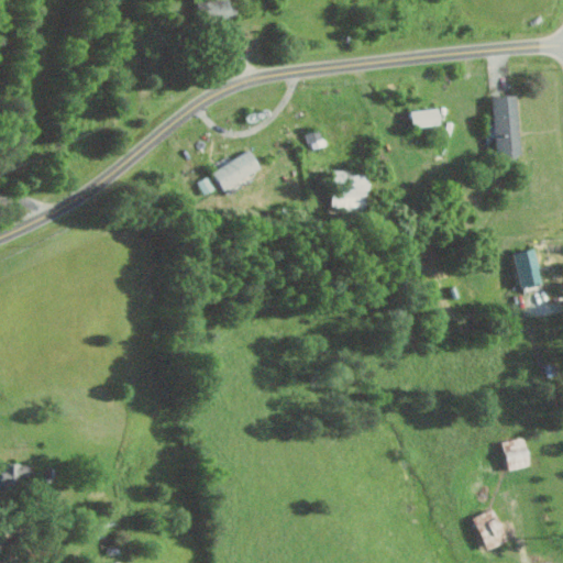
[(203,21),(234,15),(231,0),(207,0),(200,1),(203,21)]
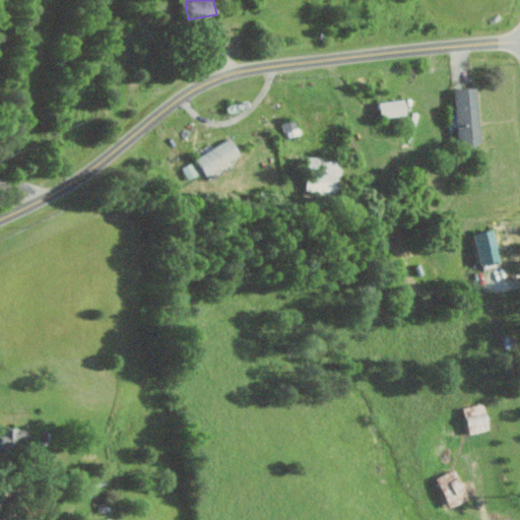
[(479,87),(456,88),(458,144),(482,143),(479,87)]
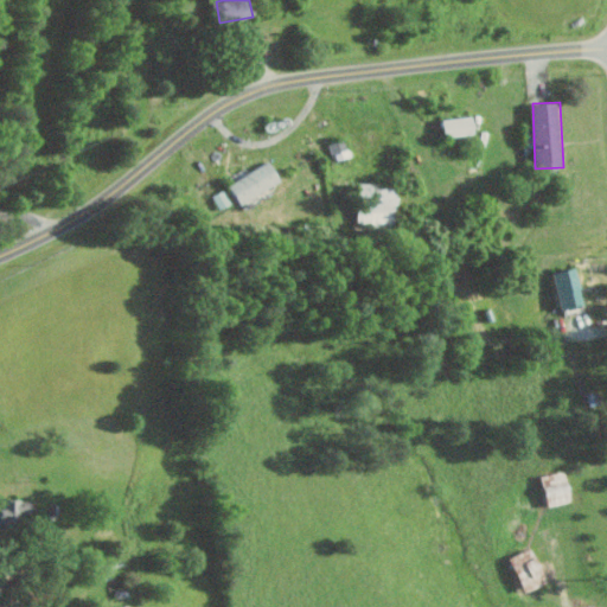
[(447,138),(478,134),(474,115),(445,119),(447,138)]
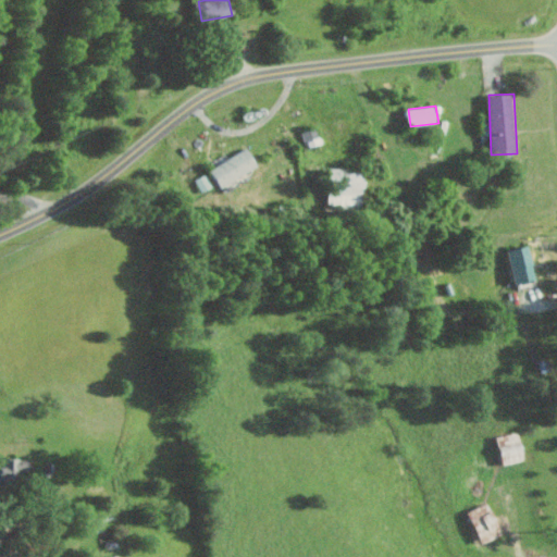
[(223,188),(260,164),(248,146),(211,170),(223,188)]
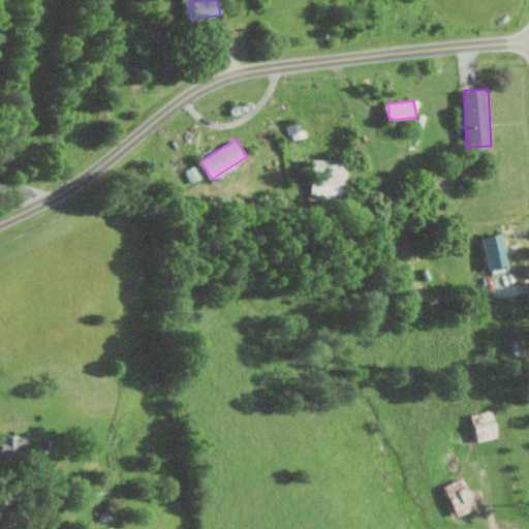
[(186,169),(192,182),(203,177),(196,164),(186,169)]
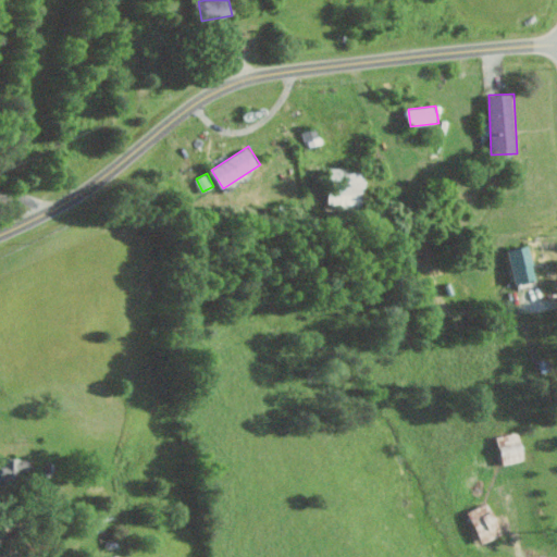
[(516,285),(537,282),(532,246),(510,249),(516,285)]
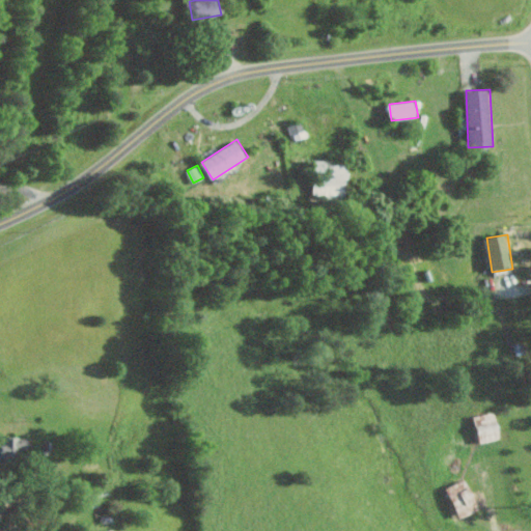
[(0,462),(23,463),(23,451),(30,452),(31,439),(0,437),(0,462)]
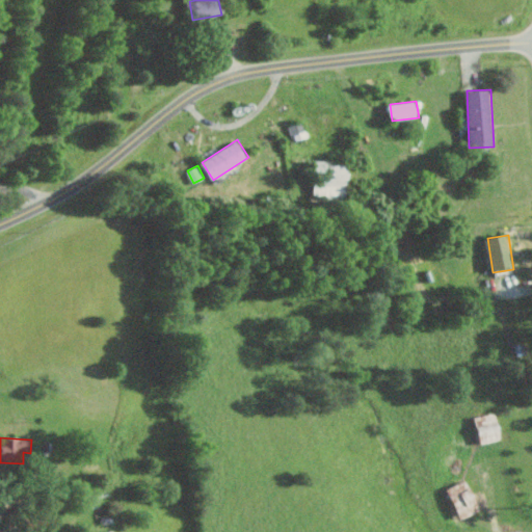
[(483,509),(469,479),(448,488),(462,520),(483,509)]
